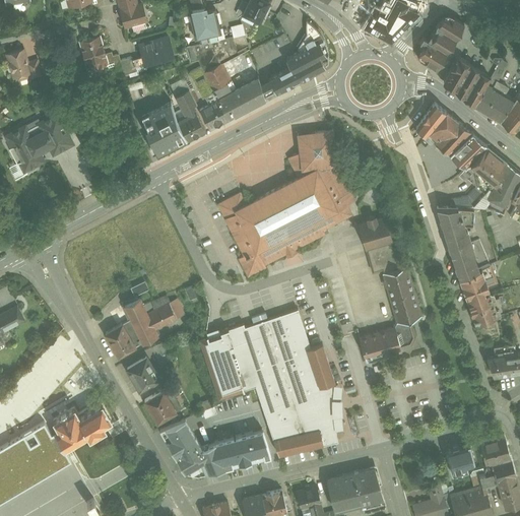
[(64,0),(65,2),(71,0),(74,8),(76,8),(76,9),(82,8),(81,6),(91,3),(89,0),(64,0)]
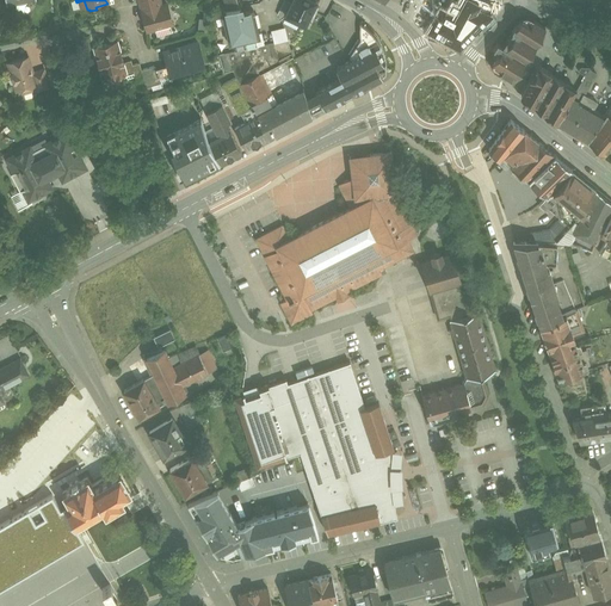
[(235,0),(223,0),(228,12),(239,10),(235,0)]
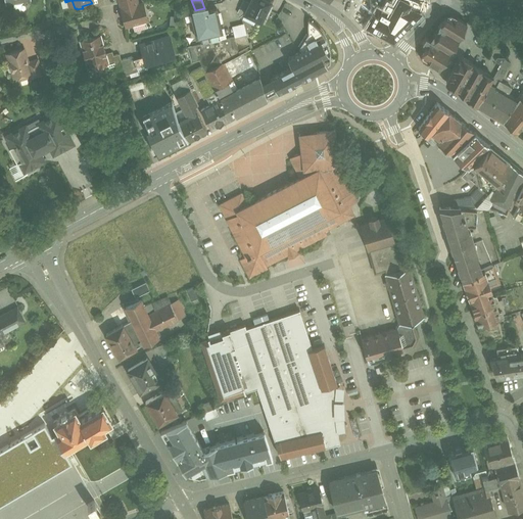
[(251,0),(249,5),(244,15),(245,15),(260,24),(272,1),(268,0),(251,0)]
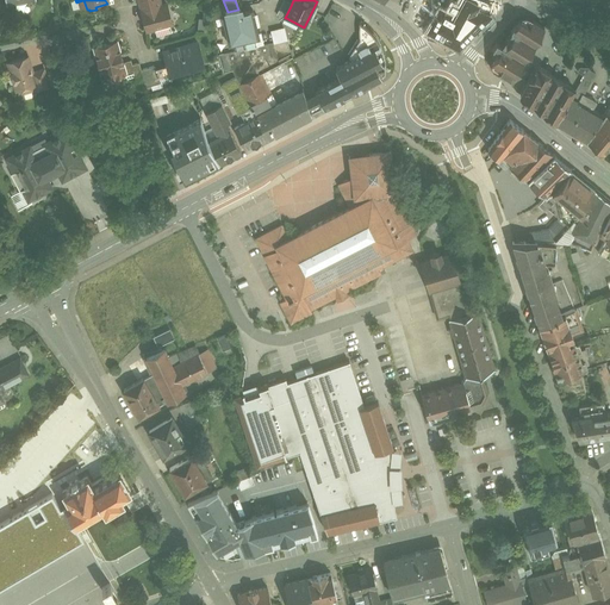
[(480,1),(478,0),(461,0),(460,2),(489,19),(499,8),(480,1)]
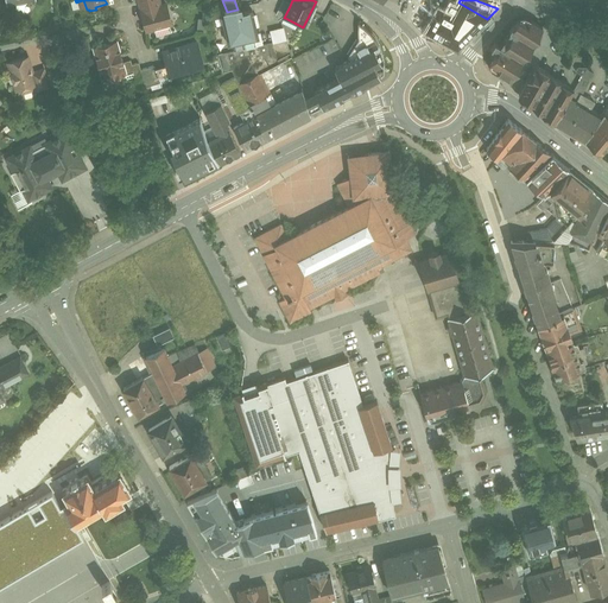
[(159,1),(139,6),(141,16),(143,14),(143,13),(162,8),(159,1)]
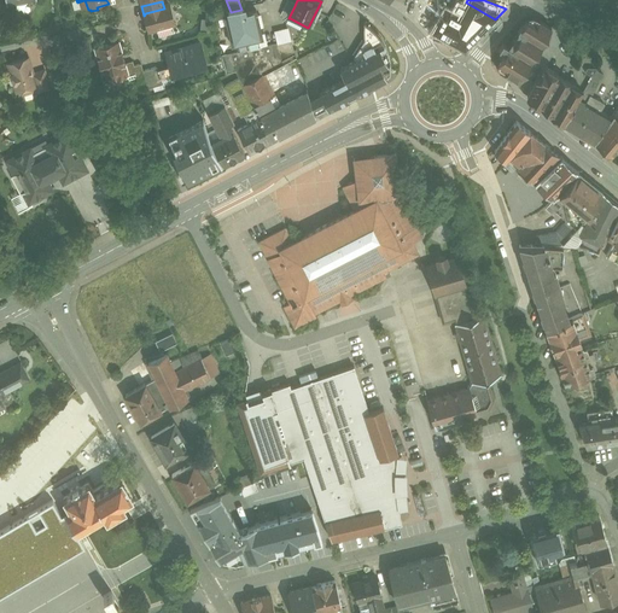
[(287,3),(280,17),(283,18),(284,23),(290,18),(289,18),(295,6),(287,3)]
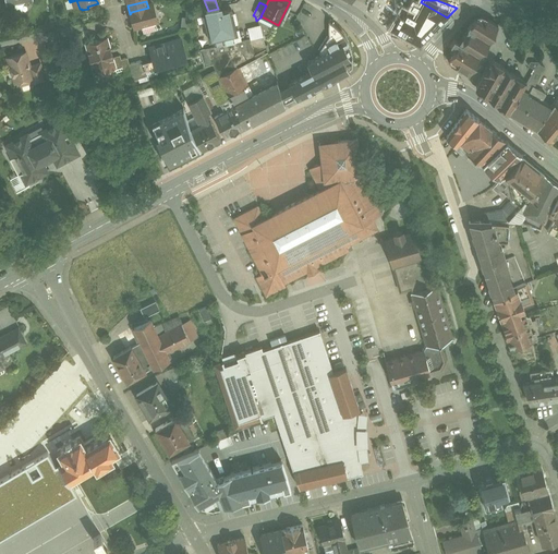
[(421,2),(413,17),(402,11),(392,31),(420,46),(447,17),(421,2)]
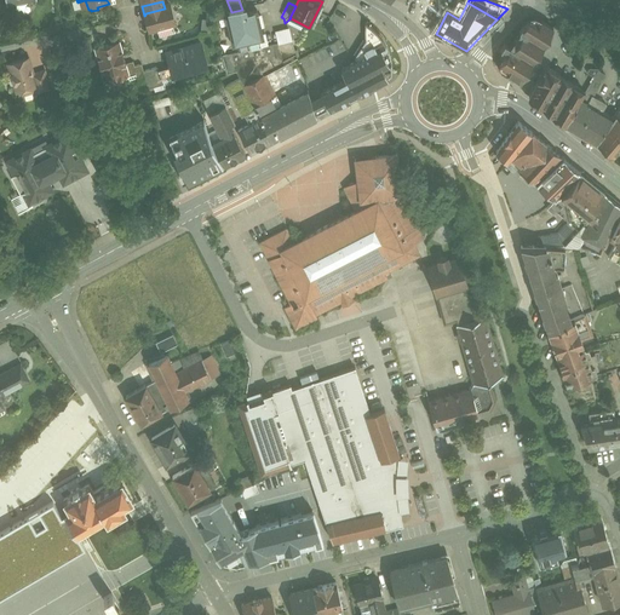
[(165,9),(145,13),(145,15),(148,23),(147,24),(149,34),(176,27),(170,7),(165,9)]
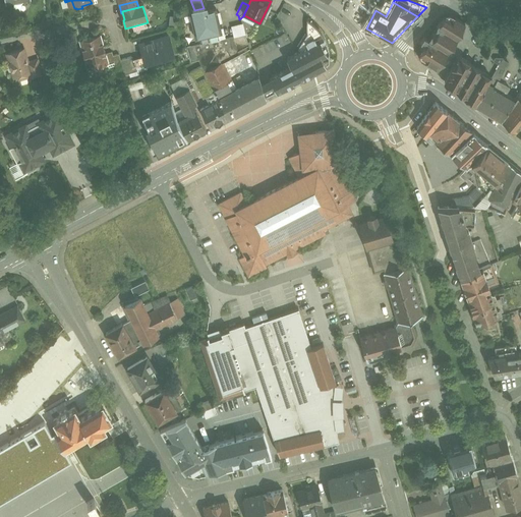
[(194,10),(177,14),(179,19),(190,16),(195,41),(199,40),(200,45),(219,42),(218,36),(221,35),(216,10),(206,12),(205,8),(204,8),(194,10)]
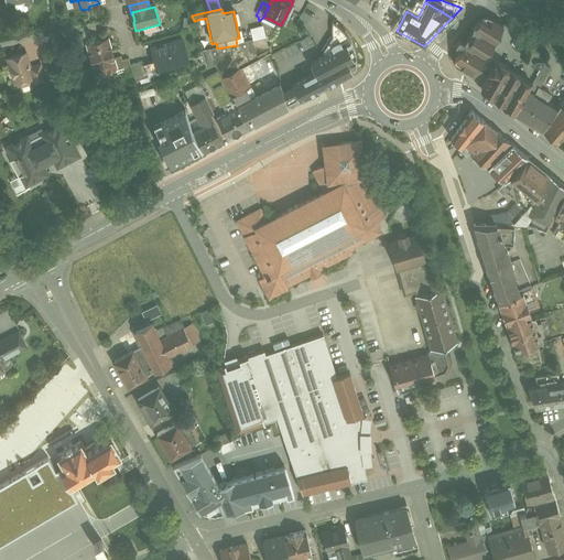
[(343,31),(332,22),(332,23),(333,23),(332,32),(333,40),(323,55),(324,58),(310,66),(315,76),(292,88),(294,94),(284,98),(286,106),(297,100),(300,103),(353,75),(350,71),(355,68),(356,68),(355,55),(350,42),(343,31)]
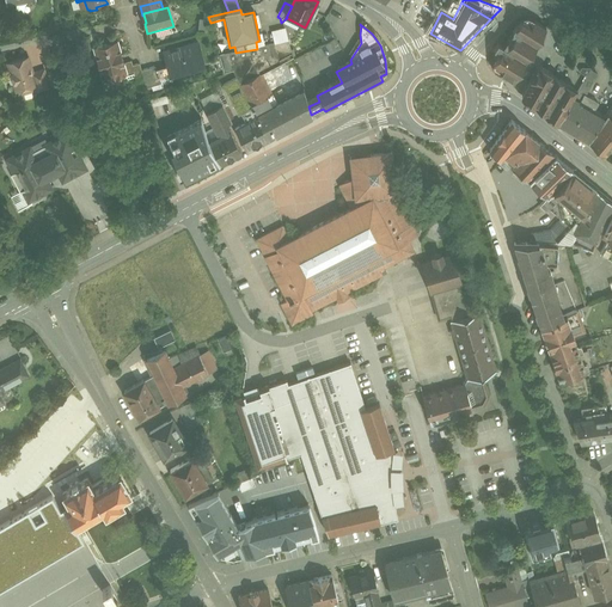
[(513,36),(503,50),(499,47),(494,53),(500,57),(493,68),(502,74),(501,77),(513,84),(515,81),(516,83),(522,74),(520,73),(531,57),(532,57),(543,41),(540,41),(546,32),(534,24),(531,30),(520,24),(518,30),(516,29),(513,35),(513,36)]
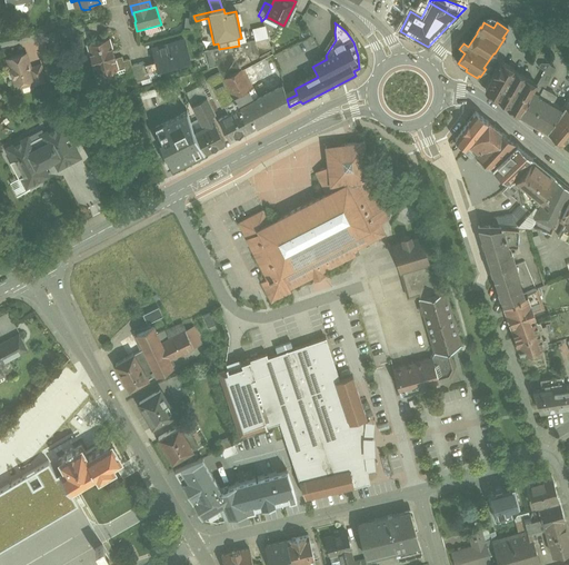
[(219,49),(208,52),(235,102),(236,105),(246,99),(255,95),(242,71),(260,61),(259,58),(271,52),(273,60),(273,59),(268,39),(239,46),(219,49)]
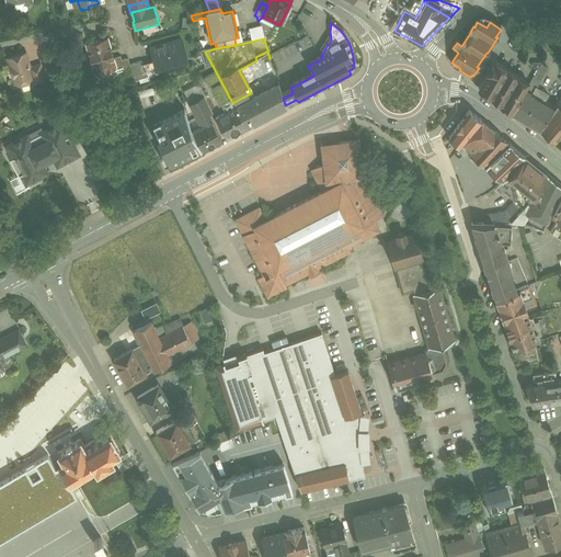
[(107,41),(86,47),(94,77),(95,77),(95,79),(102,78),(103,75),(109,74),(111,75),(116,74),(116,71),(116,68),(113,60),(107,41)]
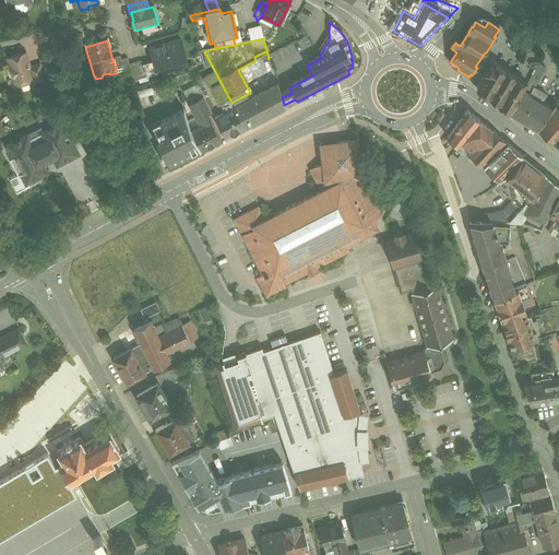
[(186,60),(181,42),(156,48),(157,52),(151,54),(155,69),(186,60)]
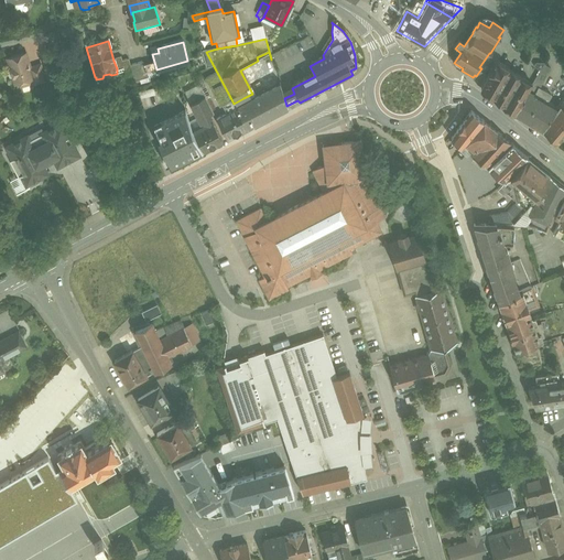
[(215,67),(206,52),(202,53),(206,70),(215,67)]
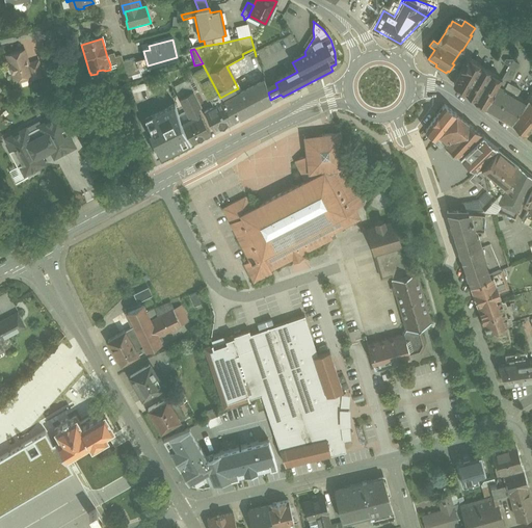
[(38,63),(28,67),(27,61),(25,61),(24,58),(25,57),(23,53),(7,58),(9,67),(7,68),(9,76),(12,75),(15,81),(16,81),(21,83),(27,81),(30,77),(31,76),(34,78),(35,80),(43,78),(38,63)]
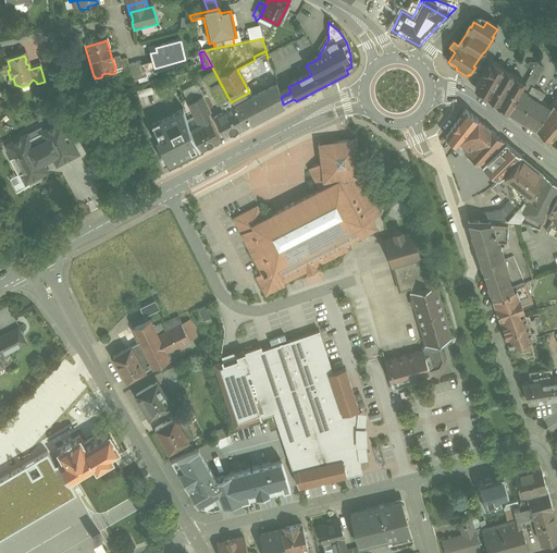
[(127,60),(121,62),(120,58),(112,60),(115,68),(121,66),(124,76),(131,74),(128,66),(127,60)]
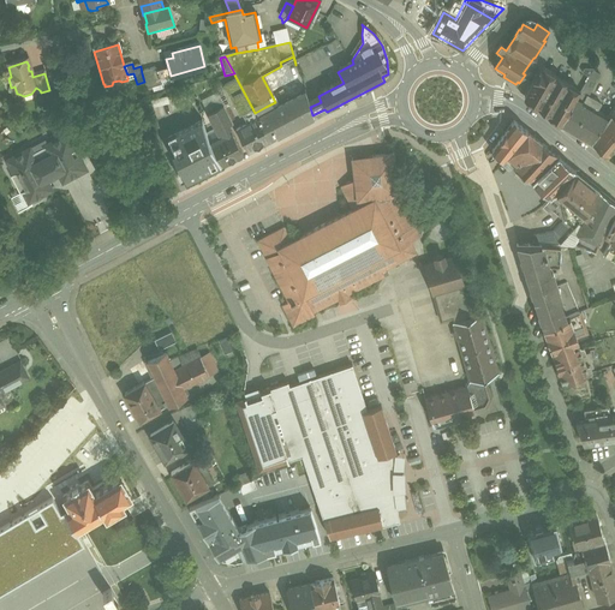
[(53,69),(47,71),(53,89),(59,87),(53,69)]
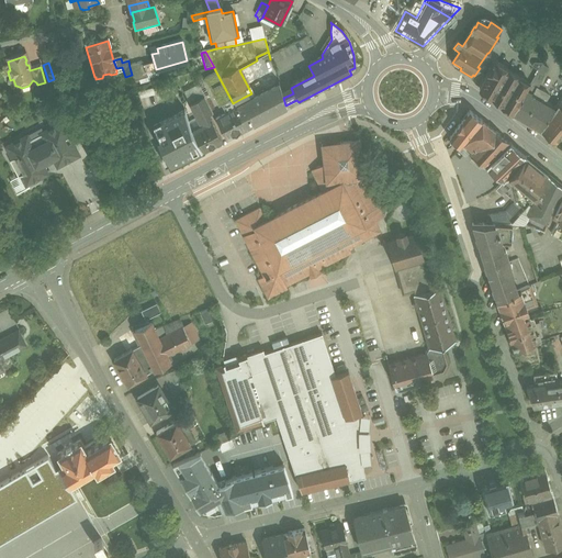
[(143,64),(130,67),(132,75),(134,82),(147,79),(143,64)]
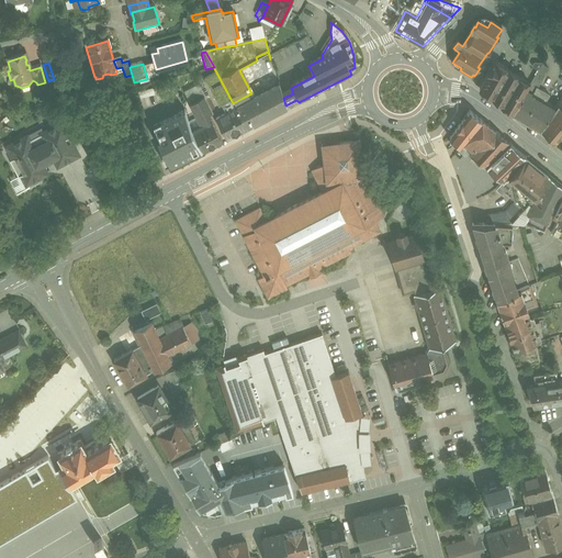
[(508,71),(495,65),(480,92),(513,116),(526,93),(526,92),(527,93),(530,87),(518,79),(518,78),(508,73),(508,71)]
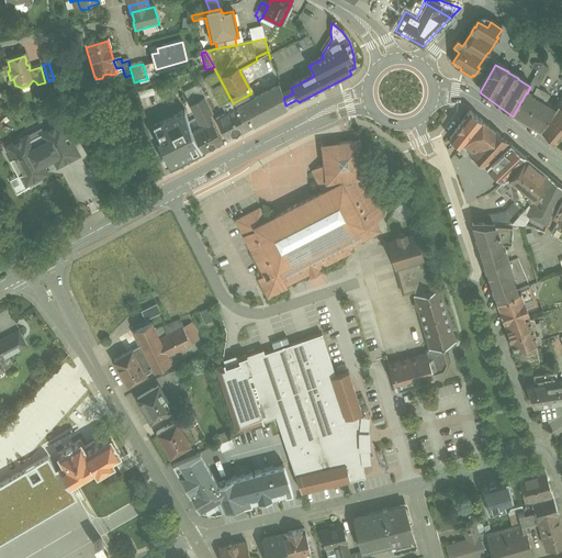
[(538,74),(536,78),(542,81),(549,71),(542,68),(538,74)]
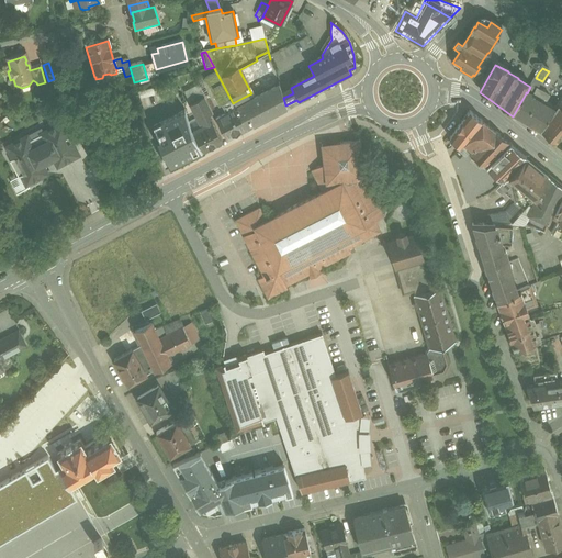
[(542,81),(536,78),(530,87),(527,93),(526,92),(526,93),(532,98),(536,91),(538,90),(542,81)]
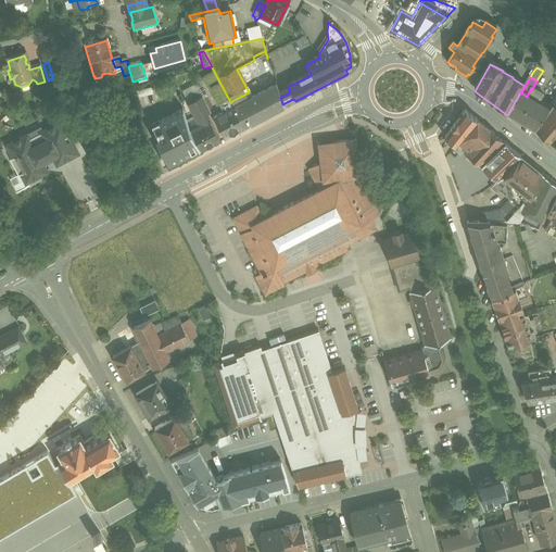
[(88,83),(76,86),(79,99),(91,96),(88,83)]
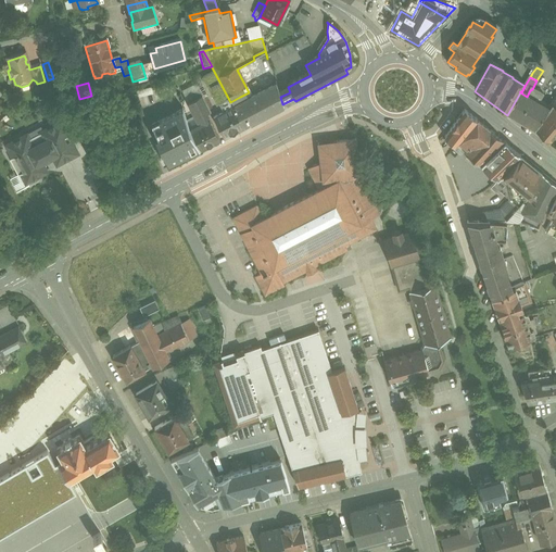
[(276,84),(251,97),(253,101),(262,118),(283,108),(282,104),(280,97),(276,84)]
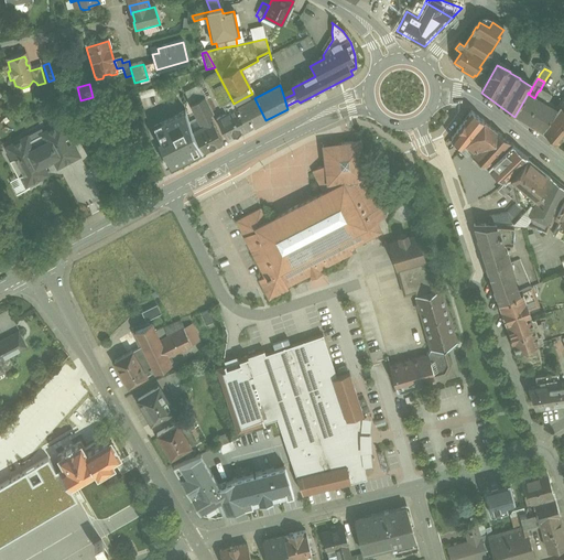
[(153,92),(138,95),(140,101),(155,98),(153,92)]
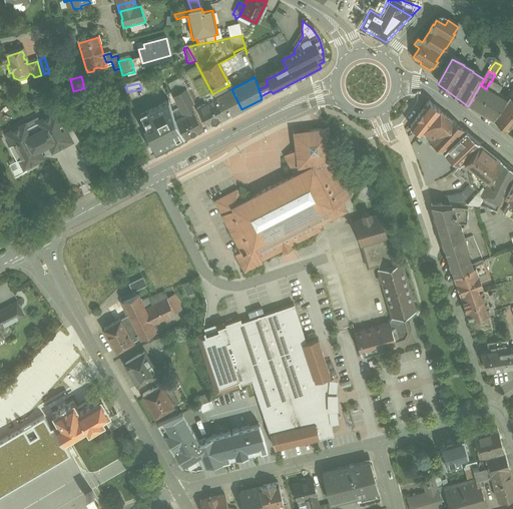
[(489,92),(485,90),(486,89),(480,85),(468,106),(493,121),(505,102),(506,103),(507,100),(498,95),(501,89),(493,85),(489,92)]
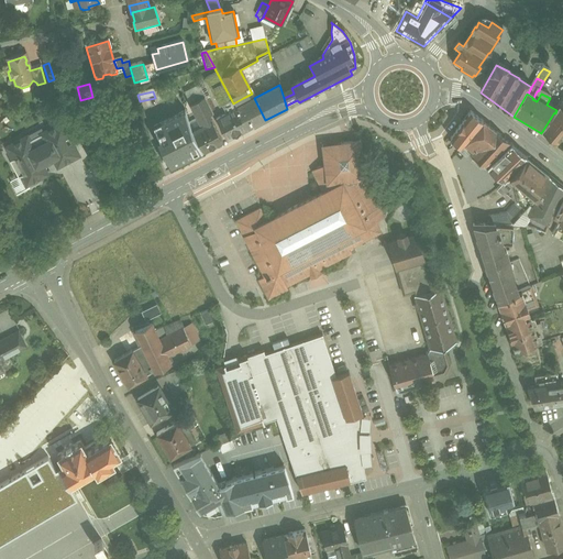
[(243,98),(233,103),(236,110),(246,130),(253,127),(265,120),(256,102),(247,107),(243,98)]
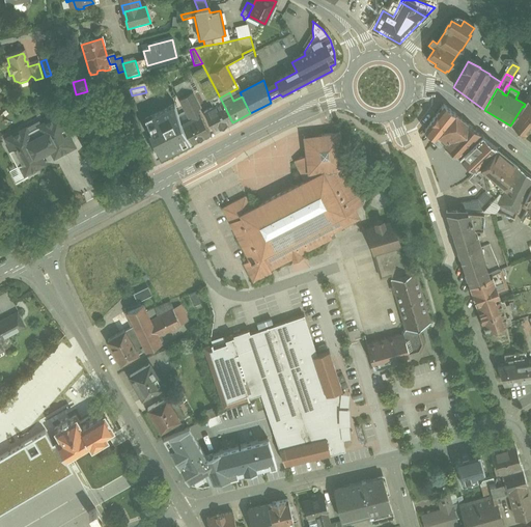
[(193,93),(179,100),(190,120),(199,115),(197,111),(201,109),(193,93)]
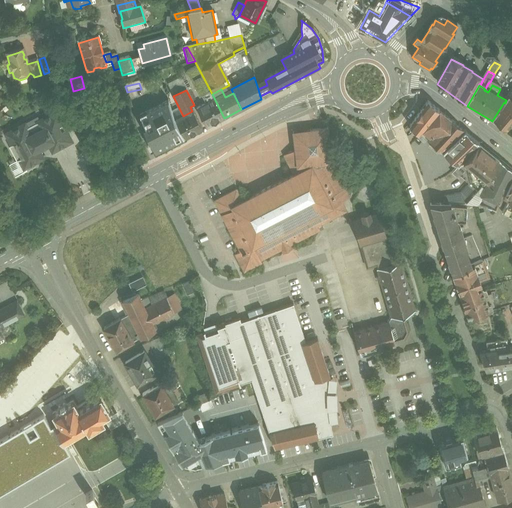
[(211,92),(202,97),(206,105),(215,100),(212,94),(211,92)]
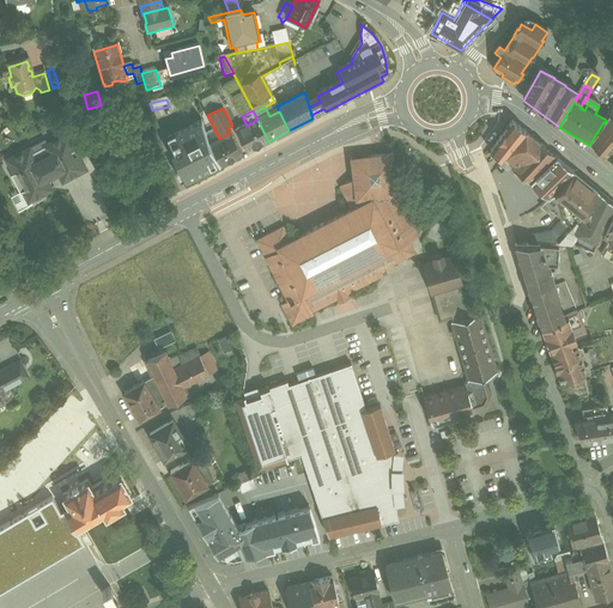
[(612,110),(606,120),(605,123),(604,122),(589,145),(606,158),(612,151),(612,150),(612,110)]
